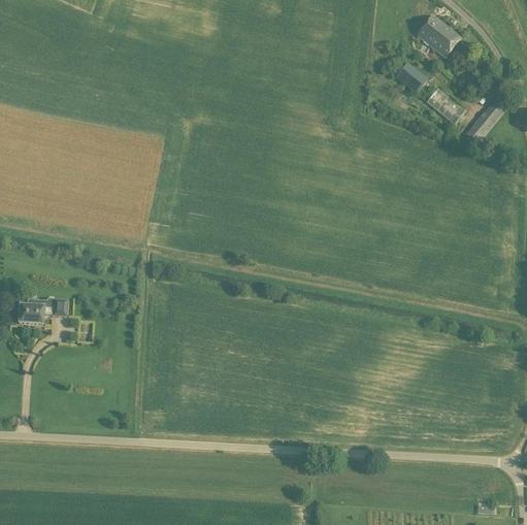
[(445,57),(461,37),(433,14),(418,35),(445,57)]
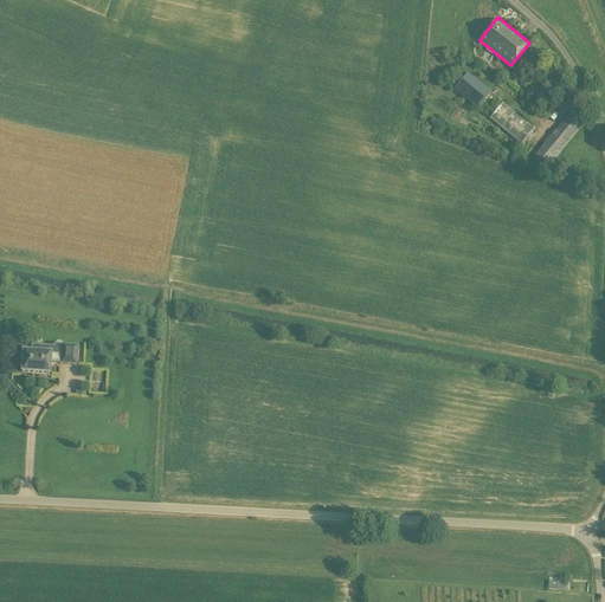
[(491,90),(467,71),(454,88),(477,107),(491,90)]
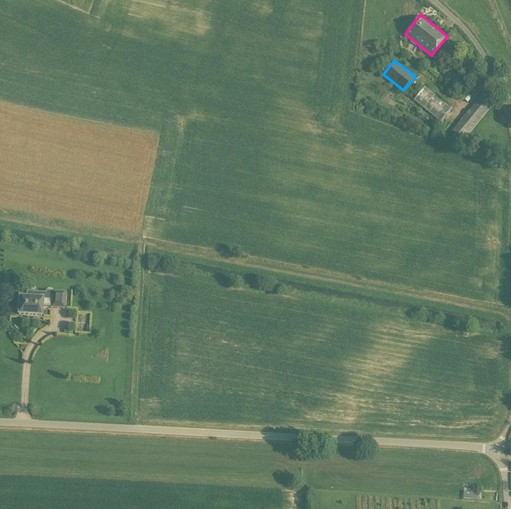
[(413,98),(439,120),(451,106),(424,84),(413,98)]
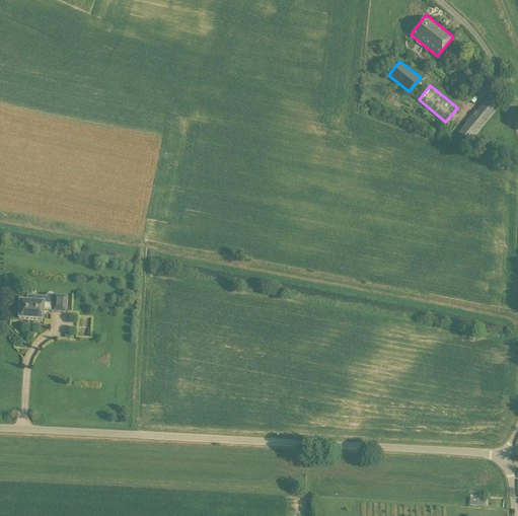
[(469,140),(501,100),(490,91),(457,131),(469,140)]
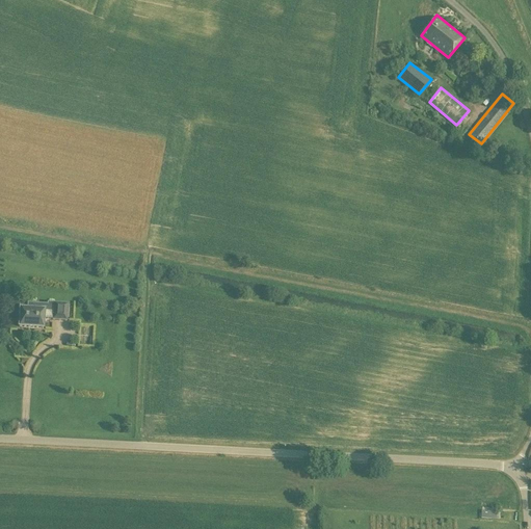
[(41,324),(42,324),(42,314),(51,315),(51,316),(64,317),(65,300),(52,300),(52,308),(42,307),(20,306),(19,306),(18,322),(18,323),(19,323),(41,324)]
